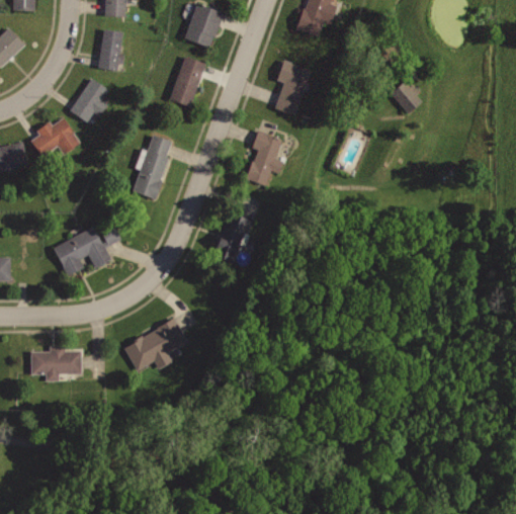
[(13,0),(33,0),(33,11),(13,11),(13,0)]
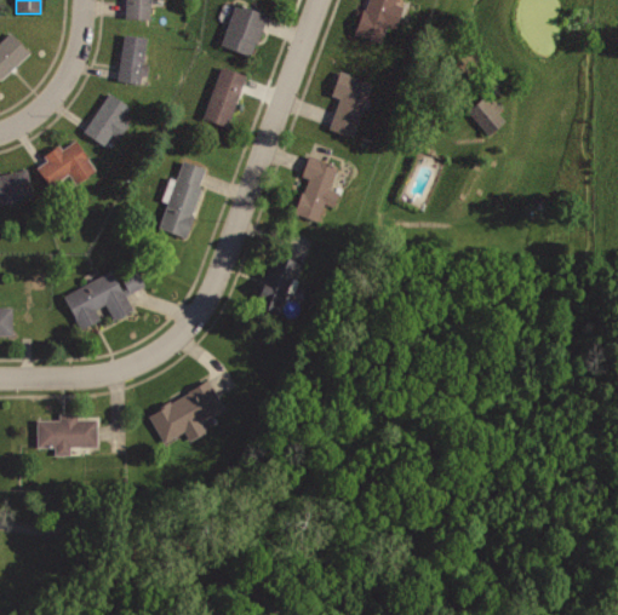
[(122,0),(149,0),(149,21),(122,19),(122,0)]
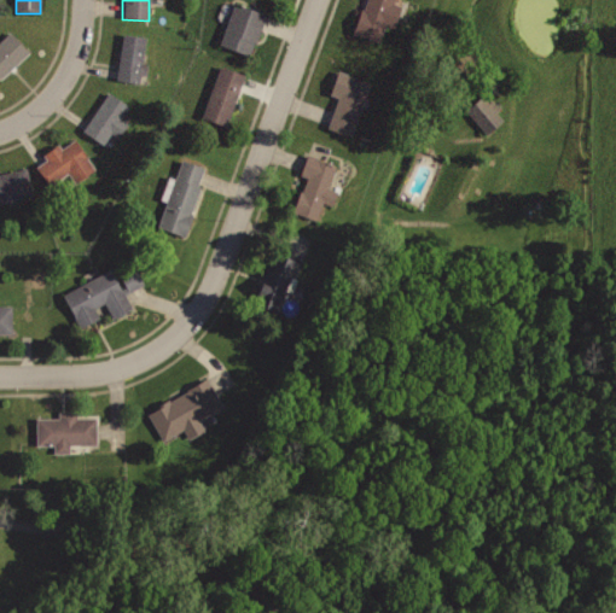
[(382,44),(356,35),(367,0),(396,0),(395,4),(402,6),(394,29),(388,27),(382,44)]
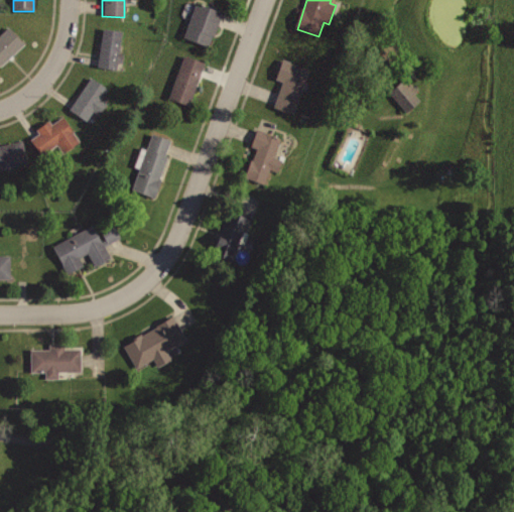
[(209,47),(184,37),(197,4),(221,13),(209,47)]
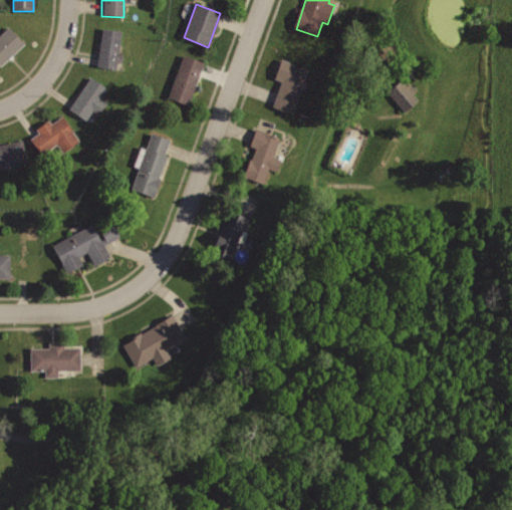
[(0,34),(8,27),(23,43),(0,64),(0,34)]
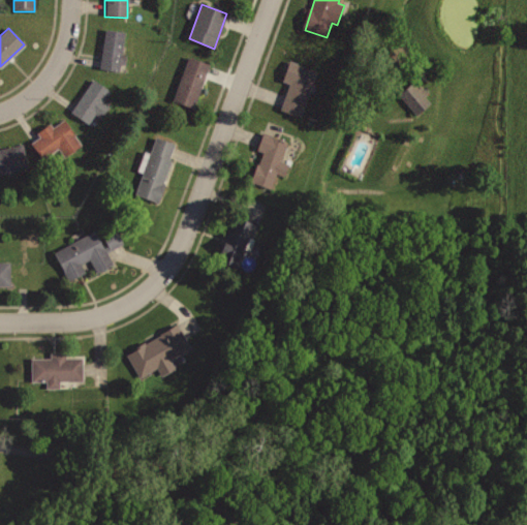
[(103,30),(126,33),(121,72),(98,69),(103,30)]
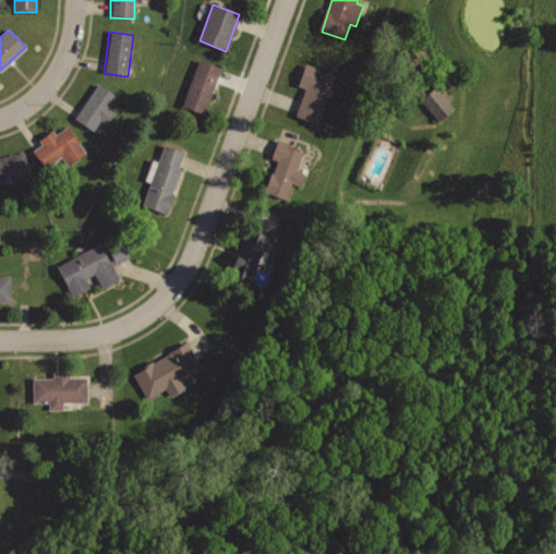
[(204,117),(182,109),(200,63),(220,71),(204,117)]
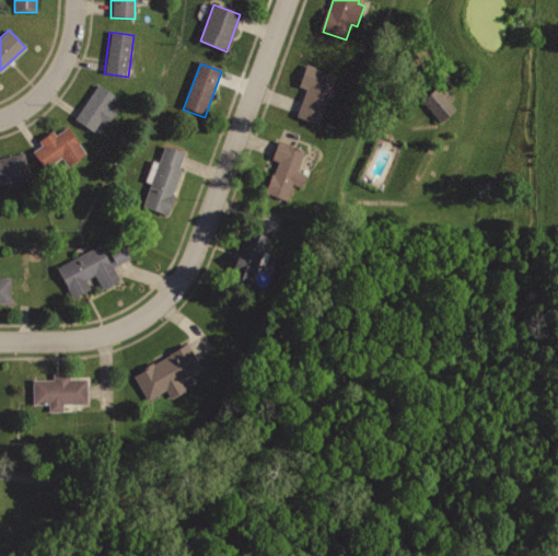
[(318,125),(297,116),(307,89),(300,87),(307,67),(337,78),(318,125)]
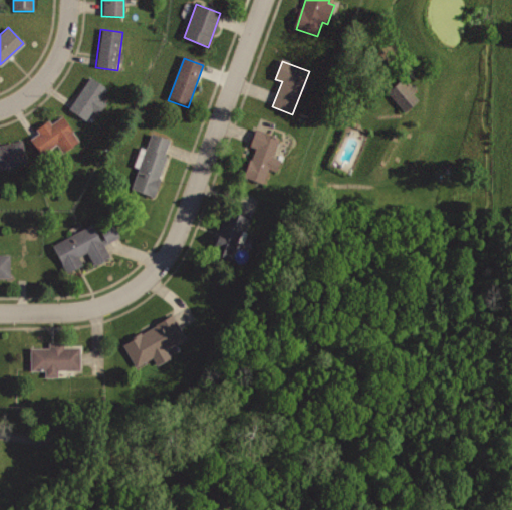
[(90,78),(106,89),(99,100),(106,104),(99,114),(93,109),(84,121),(68,110),(90,78)]
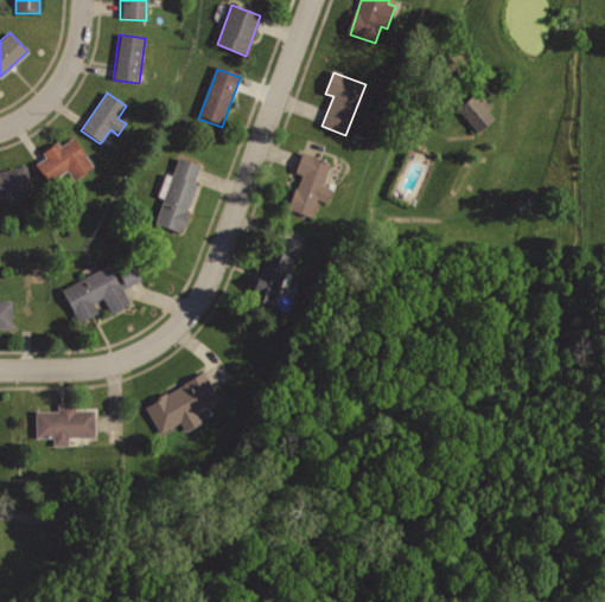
[(483,115),(485,114),(469,96),(451,113),(472,136),(489,121),(483,115)]
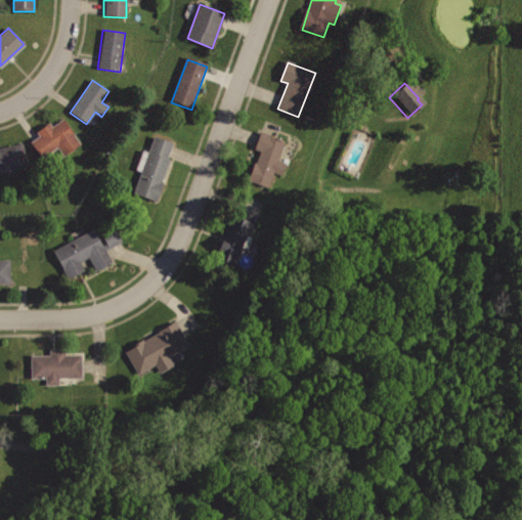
[(62,122),(78,143),(45,167),(29,144),(40,135),(38,132),(49,124),(52,129),(62,122)]
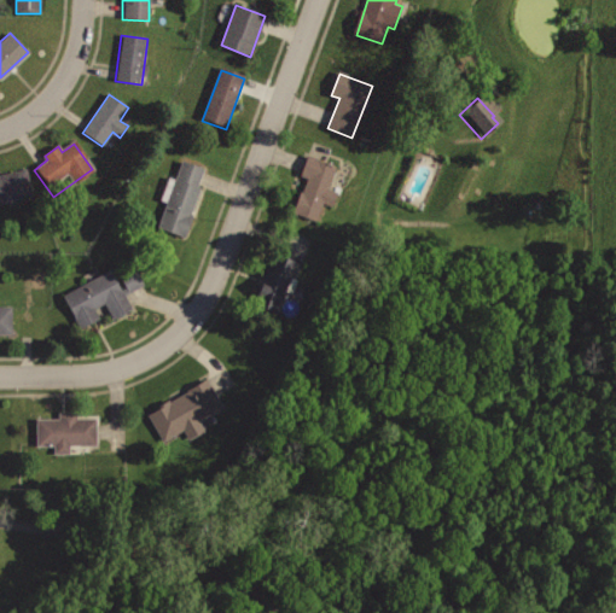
[(317,221),(295,211),(308,179),(301,176),(308,157),(333,168),(325,188),(340,193),(333,208),(324,203),(317,221)]
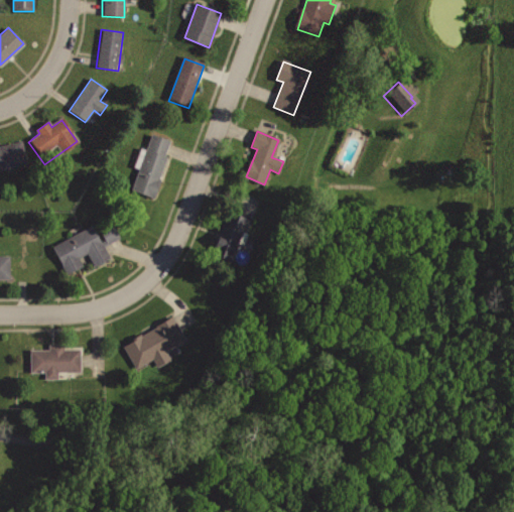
[(154,198),(130,188),(151,133),(172,141),(157,180),(160,181),(154,198)]
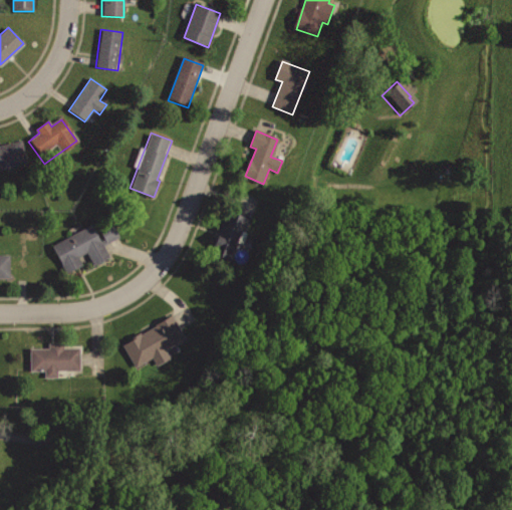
[(0,145),(22,140),(28,164),(0,170),(0,145)]
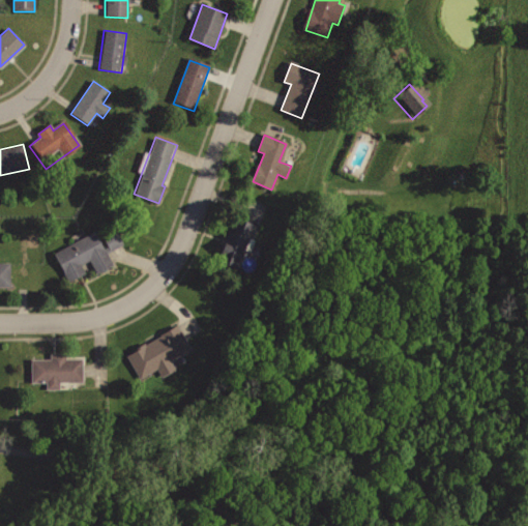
[(238,269),(217,262),(234,218),(254,226),(238,269)]
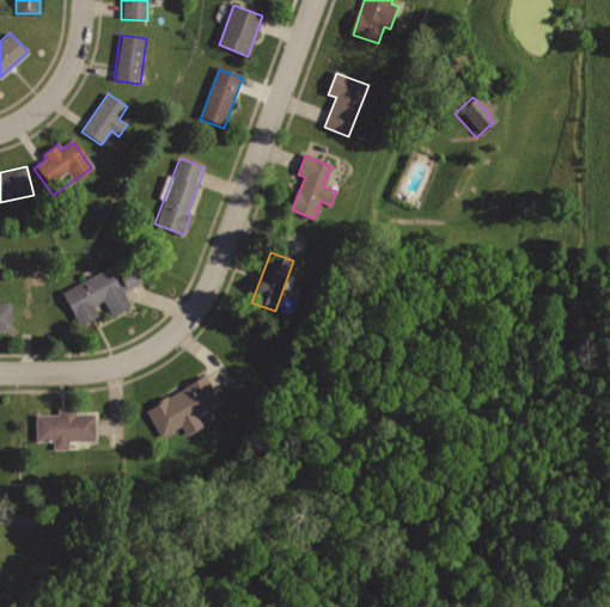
[(109,267),(133,308),(114,319),(104,302),(96,307),(97,317),(81,326),(63,293),(109,267)]
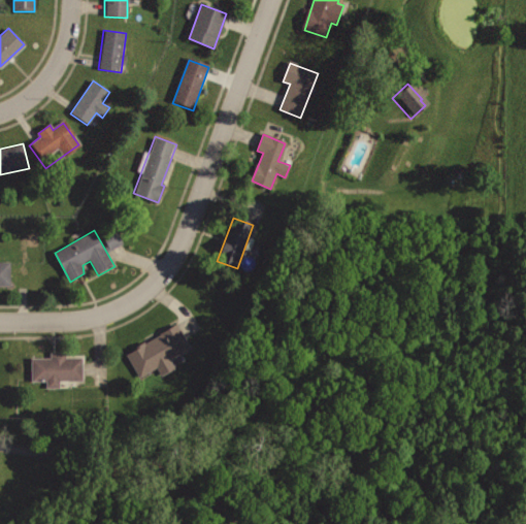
[(0,262),(10,262),(10,287),(0,287),(0,262)]
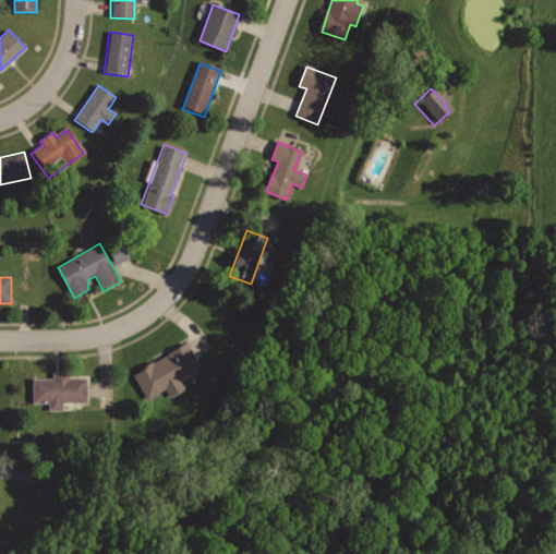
[(147,399),(133,375),(186,345),(201,369),(147,399)]
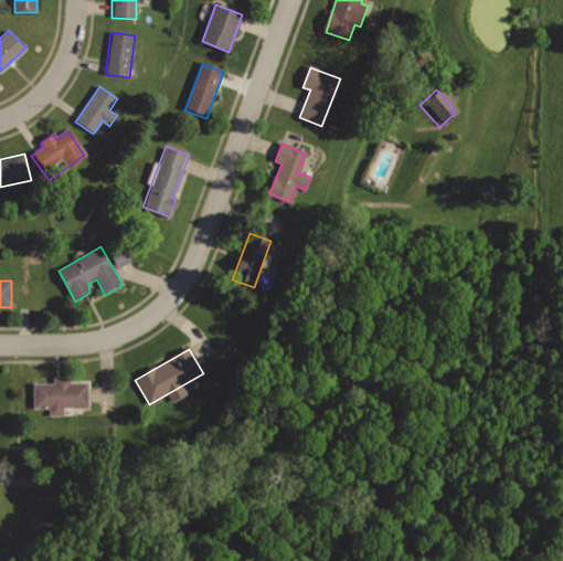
[(33,409),(33,385),(51,384),(51,378),(71,378),(71,384),(87,384),(87,409),(63,409),(63,416),(50,416),(50,409),(33,409)]
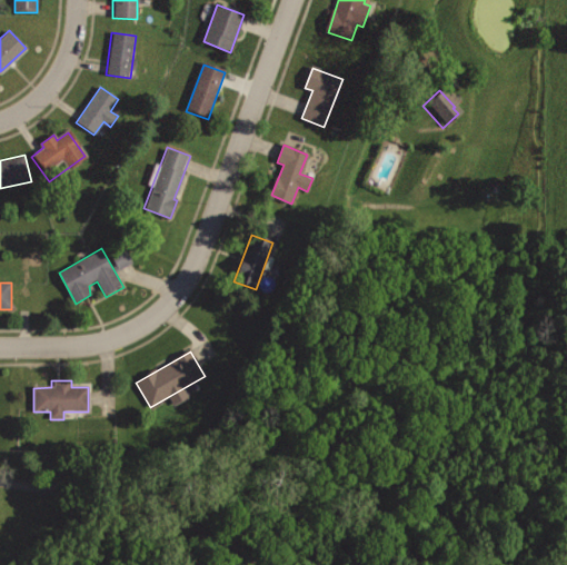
All buildings are outlined.
